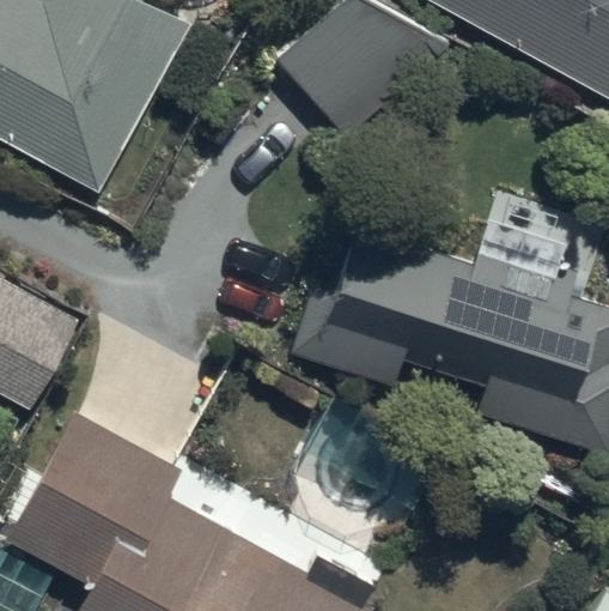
[(0,0),(0,139),(98,193),(193,24),(147,0),(46,0),(0,0)]
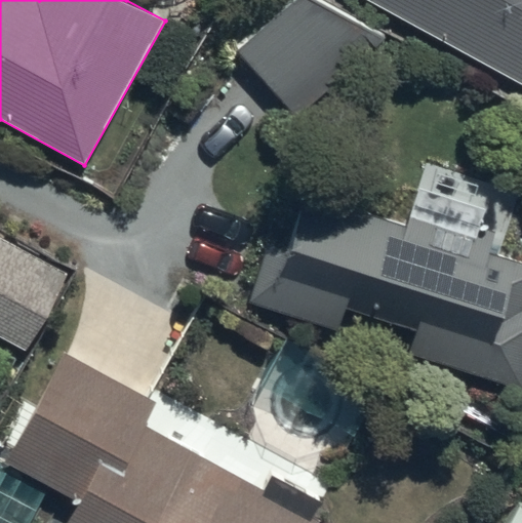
[(292,0),(237,46),(305,116),(385,38),(323,0),(292,0)]
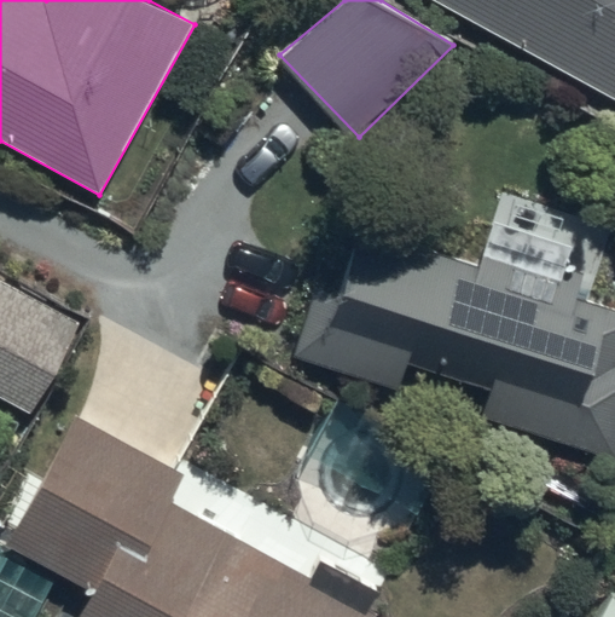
[(423,0),(614,98),(614,0),(423,0)]
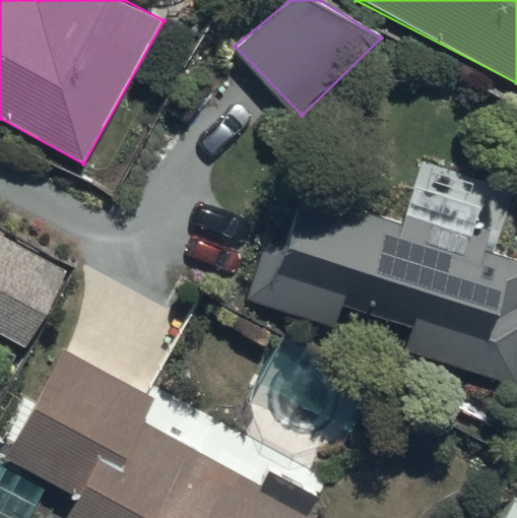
[(402,218),(302,191),(284,248),(262,243),(243,315),(516,387),(516,256),(483,248),(489,229),(477,227),(485,203),(411,183),(402,218)]
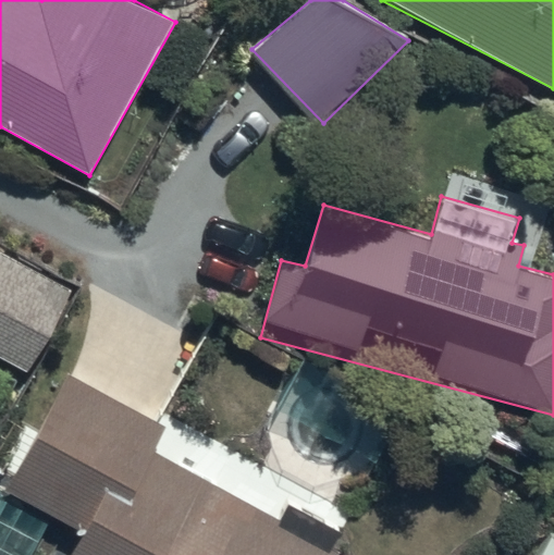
[(73,288),(0,253),(0,355),(32,371),(73,288)]
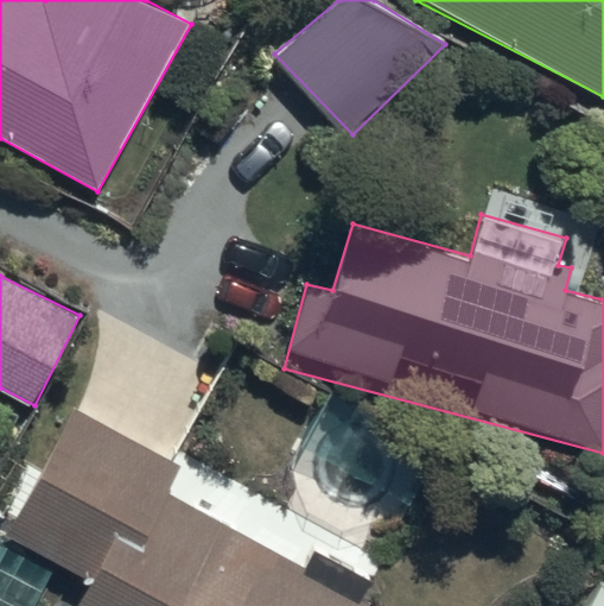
[(183,466),(76,410),(6,536),(52,560),(27,605),(373,605),(362,600),(375,576),(316,545),(305,566),(169,494),(183,466)]
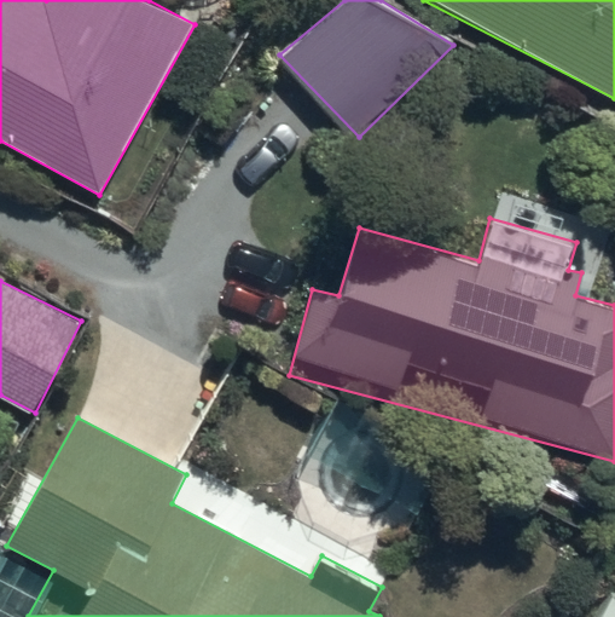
[(614,598),(613,597),(599,616),(614,616),(614,598)]
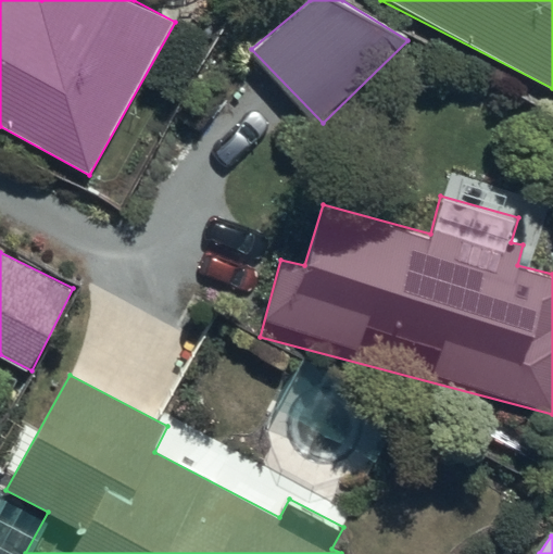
All buildings are outlined.
